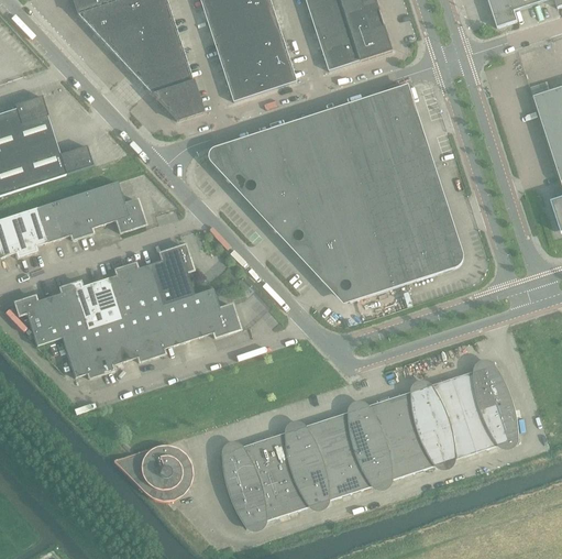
[(191,78),(182,47),(165,0),(70,0),(76,13),(150,92),(175,119),(202,110),(191,78)]
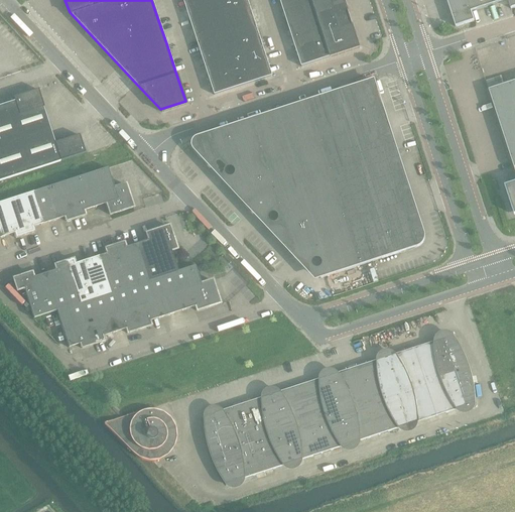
[(272,73),(249,1),(249,0),(183,0),(205,62),(214,92),(272,73)]
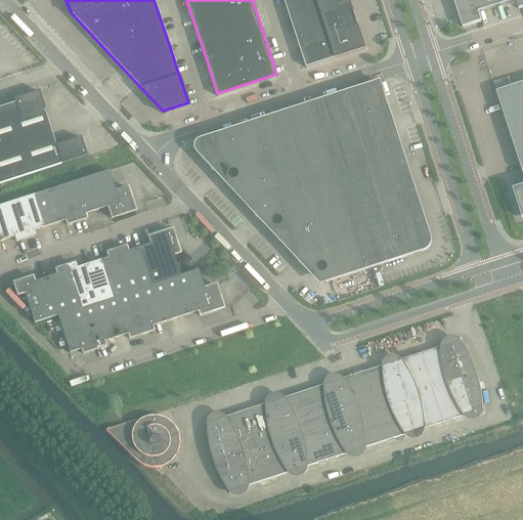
[(364,45),(349,0),(284,0),(305,65),(364,45)]
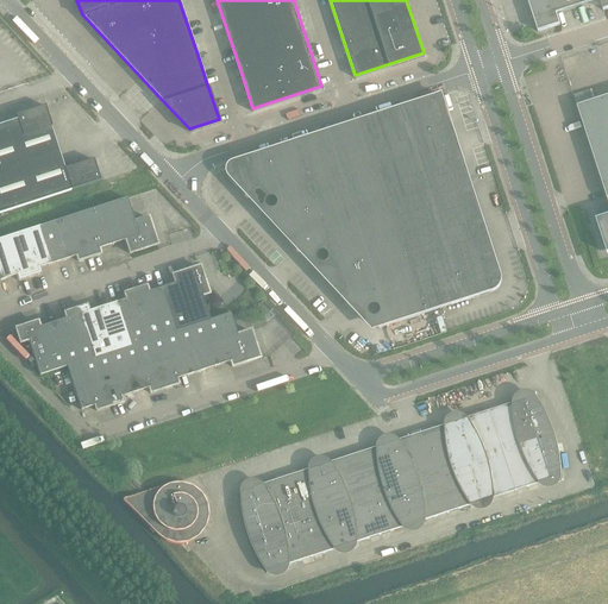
[(527,0),(537,27),(559,20),(556,10),(587,0),(600,0),(602,7),(607,4),(607,0),(527,0)]
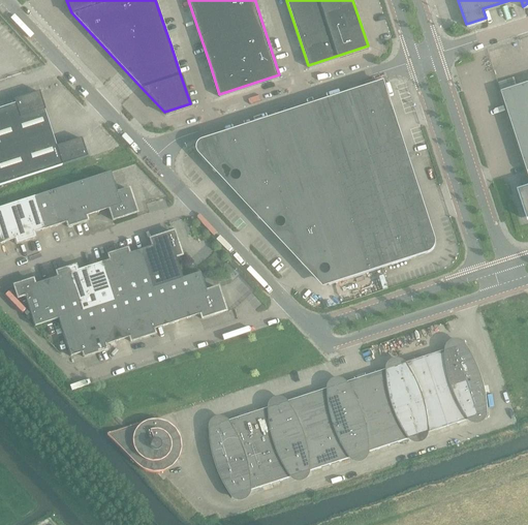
[(382,80),(205,137),(203,137),(202,139),(200,139),(200,140),(199,141),(198,141),(198,142),(197,143),(197,144),(197,145),(197,147),(197,148),(197,149),(198,150),(199,151),(213,166),(240,157),(249,185),(248,185),(257,213),(284,205),(293,232),(292,232),(302,260),(329,251),(338,279),(427,250),(428,249),(429,249),(431,247),(432,247),(432,246),(433,245),(433,244),(434,243),(434,242),(434,241),(434,240),(434,239),(434,238),(434,237),(433,236),(433,235),(433,234),(432,233),(431,232),(429,230),(428,229),(427,229),(426,228),(425,228),(424,228),(422,228),(421,229),(381,112),(392,109),(382,80)]
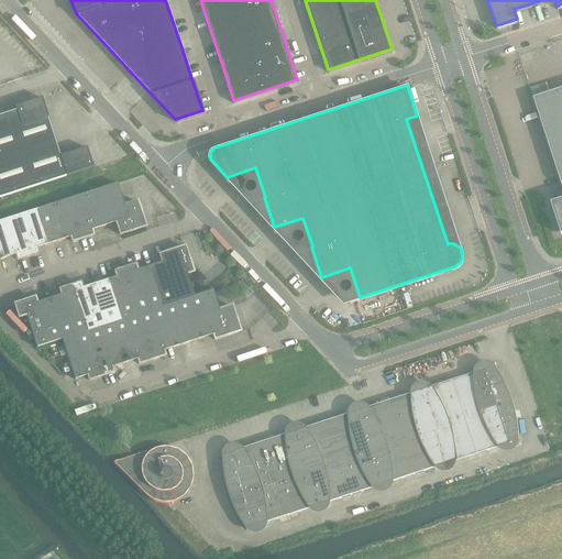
[(561,85),(533,95),(561,185),(561,195),(550,200),(558,225),(560,231),(561,230),(561,85)]
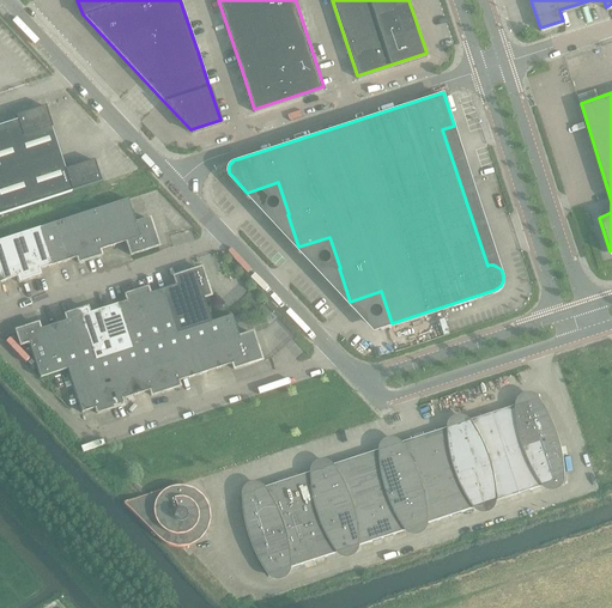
[(64,166),(50,125),(52,125),(44,103),(14,113),(16,116),(0,122),(0,211),(100,178),(92,157),(64,166)]
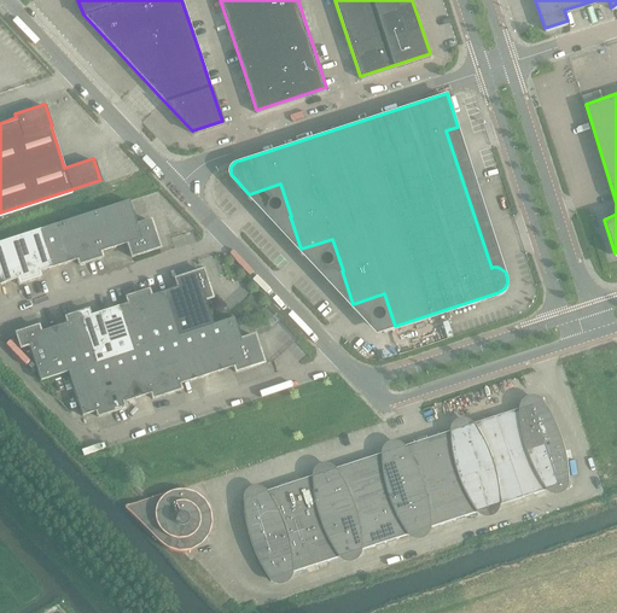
[(99,249),(124,240),(126,240),(131,254),(158,245),(149,217),(135,222),(127,198),(0,239),(0,281),(16,276),(18,281),(40,274),(38,269),(76,256),(79,262),(100,255),(99,249)]
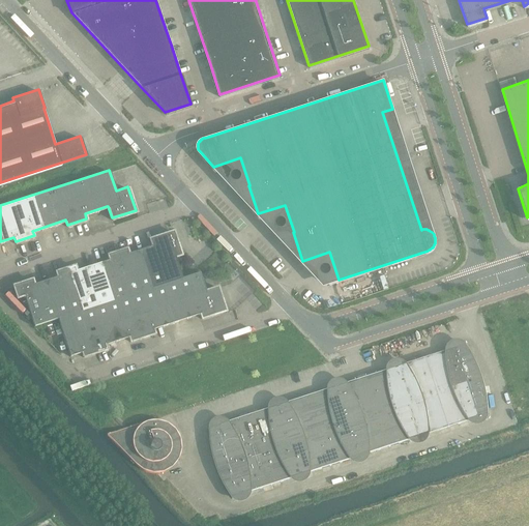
[(205,289),(199,270),(181,275),(175,255),(180,253),(173,229),(149,237),(151,243),(127,252),(126,246),(108,253),(109,258),(77,268),(76,268),(75,263),(55,269),(57,274),(33,282),(32,278),(12,284),(17,296),(24,293),(34,324),(57,316),(69,354),(82,350),(83,355),(107,347),(105,343),(128,334),(130,340),(154,331),(152,327),(200,312),(201,316),(225,309),(217,285),(205,289)]
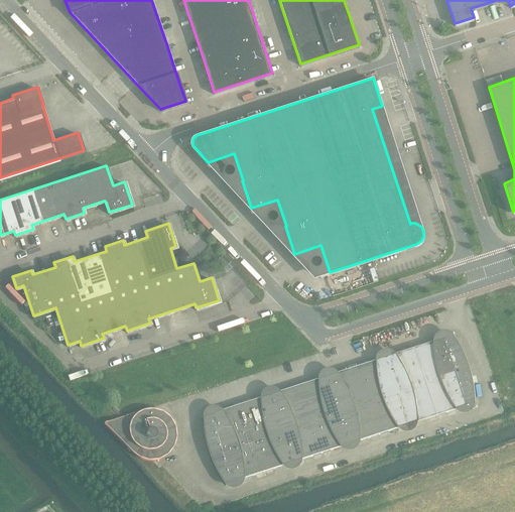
[(225,482),(475,400),(475,397),(475,393),(474,390),(474,387),(473,383),(473,380),(472,377),(471,373),(470,369),(469,365),(453,333),(433,339),(203,414),(204,418),(204,423),(204,427),(205,432),(206,436),(207,441),(208,445),(210,450),(211,455),(212,458),(214,461),(215,464),(217,467),(218,470),(220,473),(222,476),(223,479),(225,482)]
